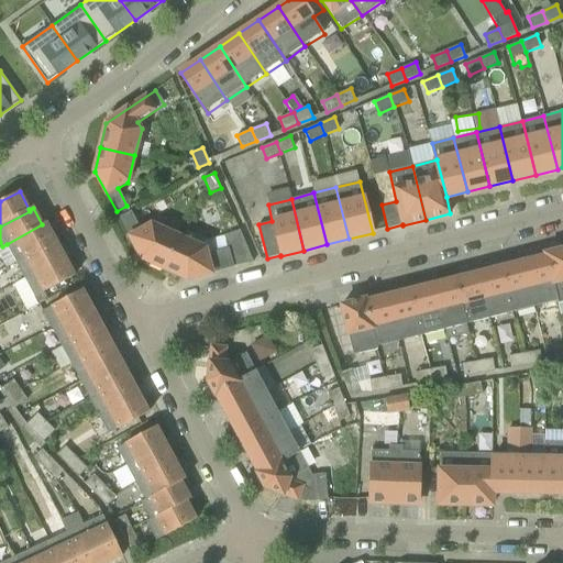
[(143,258),(165,269),(179,238),(152,224),(141,231),(131,212),(120,218),(143,258)]
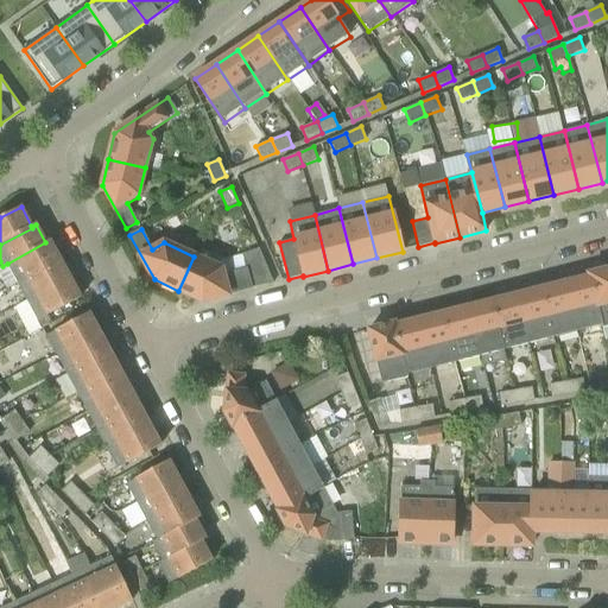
[(45,242),(7,264),(17,283),(61,259),(50,240),(45,242)]
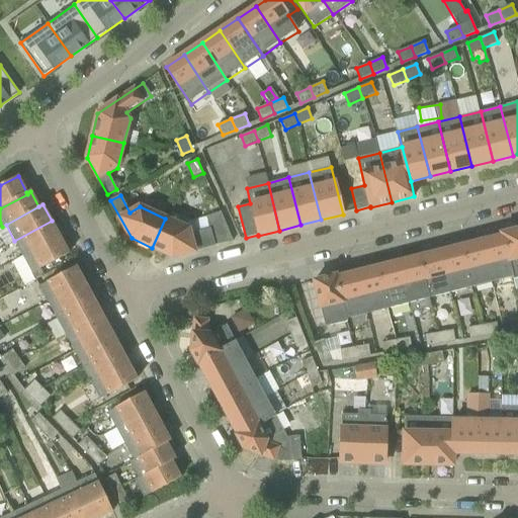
[(165,219),(152,248),(173,257),(233,241),(220,211),(206,214),(210,231),(191,236),(190,231),(165,219)]
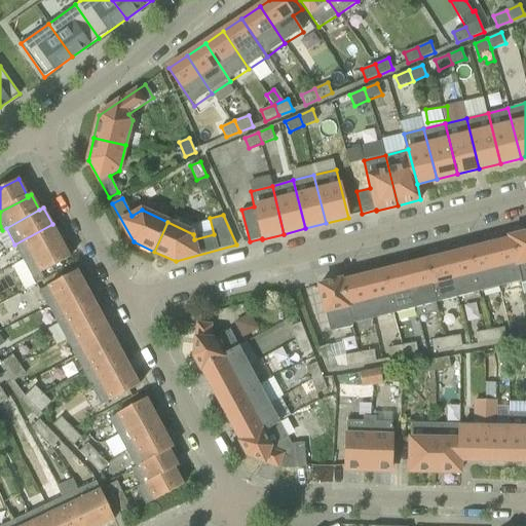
[(52,224),(14,245),(24,261),(61,240),(52,224)]
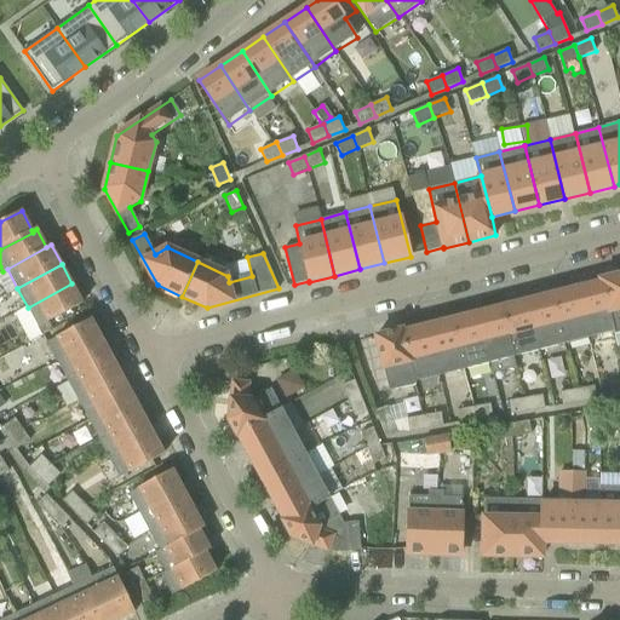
[(601,282),(613,332),(619,329),(619,275),(601,280),(601,282)]
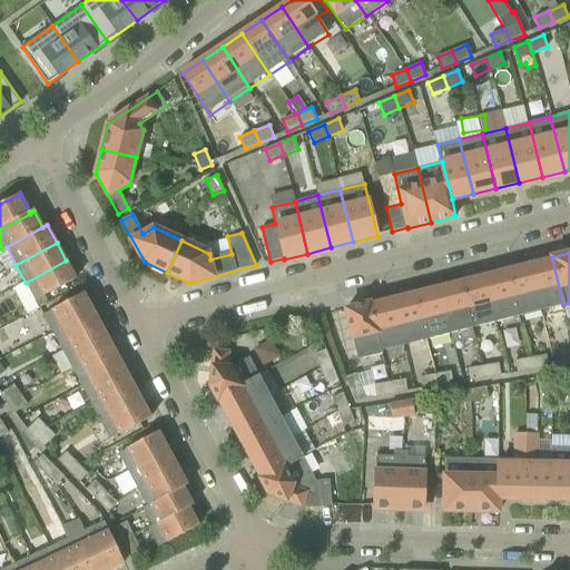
[(529,266),(540,312),(563,305),(552,259),(529,266)]
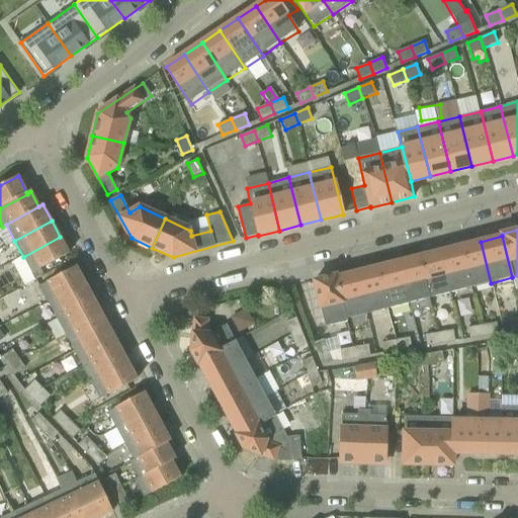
[(60,237),(23,257),(32,273),(69,254),(60,237)]
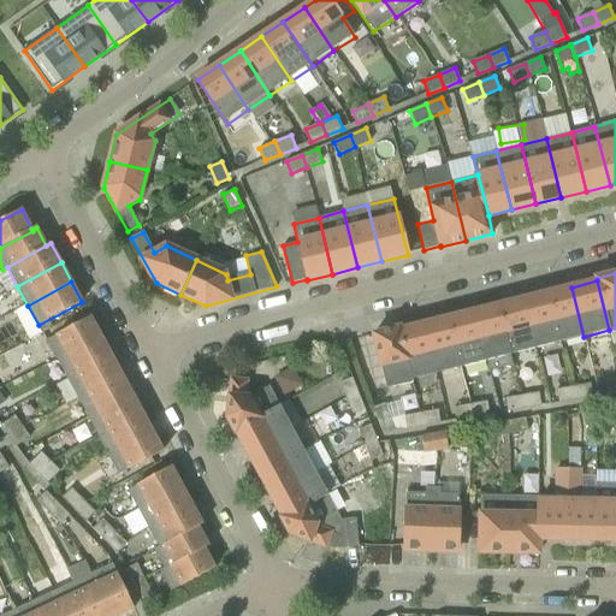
[(546,294),(560,343),(584,337),(572,288),(546,294)]
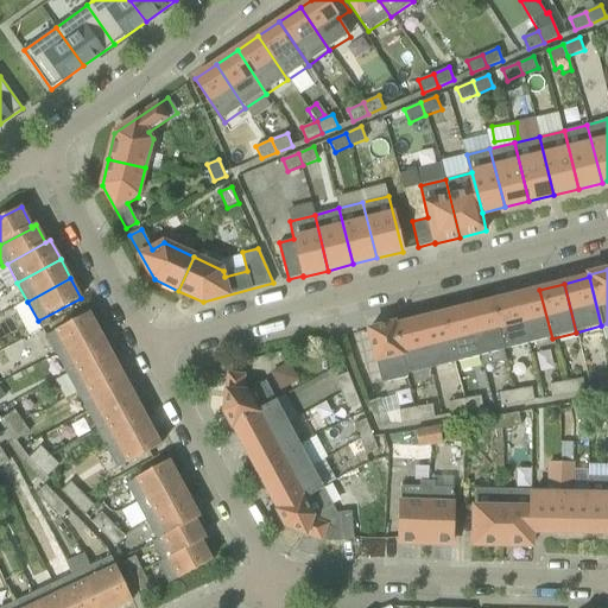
[(515,296),(527,344),(552,339),(539,290),(515,296)]
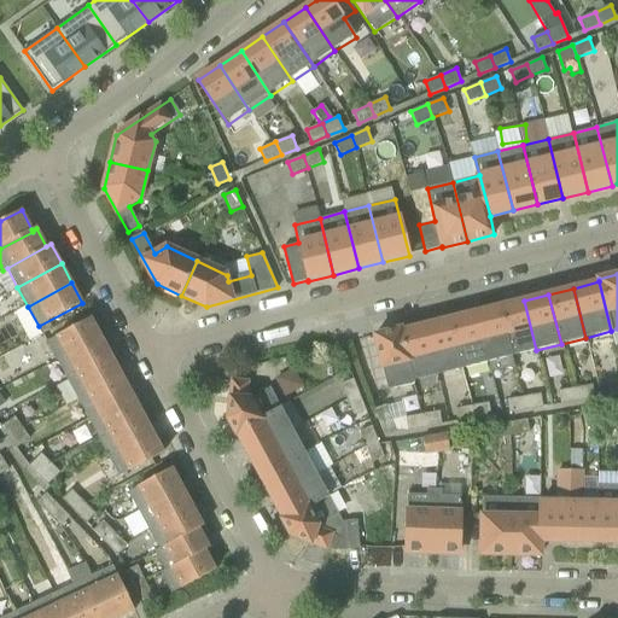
[(499,307),(511,356),(536,350),(524,301),(499,307)]
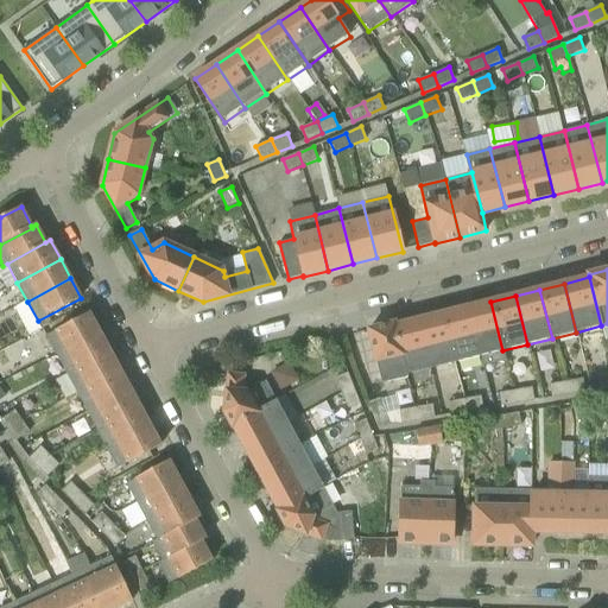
[(466,308),(479,356),(502,350),(491,302),(466,308)]
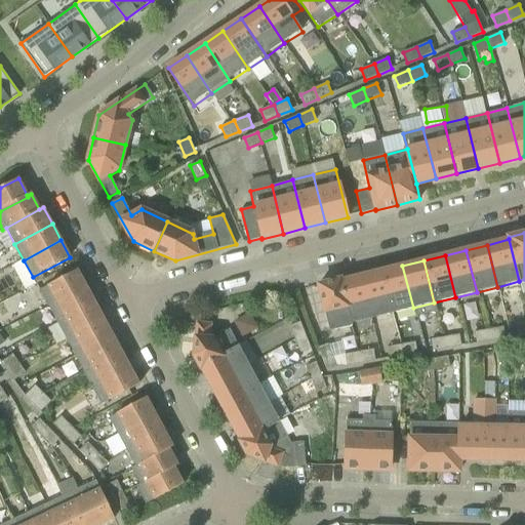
[(381,272),(392,314),(413,308),(402,266),(381,272)]
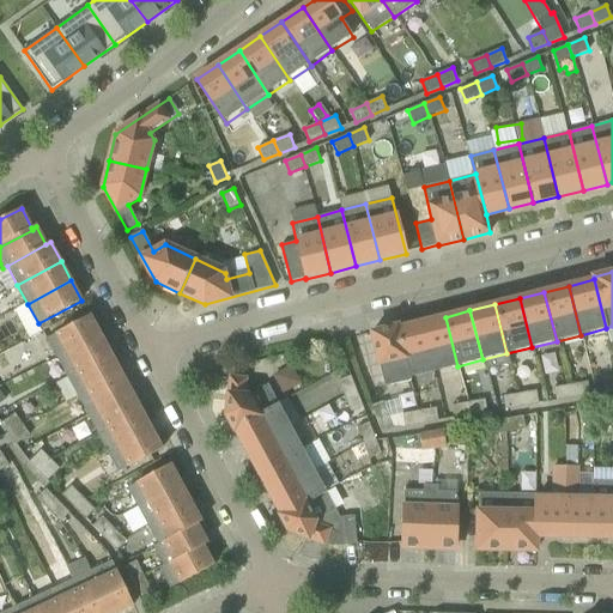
[(47,339),(58,359),(101,335),(90,315),(47,339)]
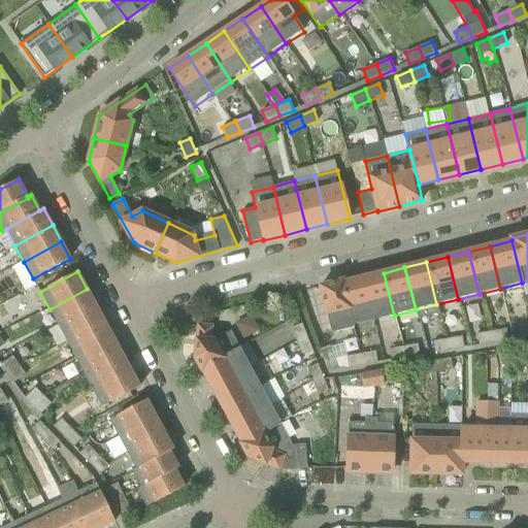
[(362,278),(372,321),(394,316),(384,273),(362,278)]
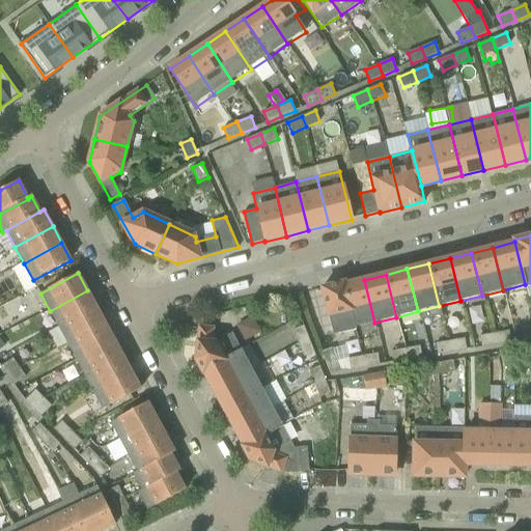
[(355,328),(356,327),(374,323),(364,280),(343,285),(355,328)]
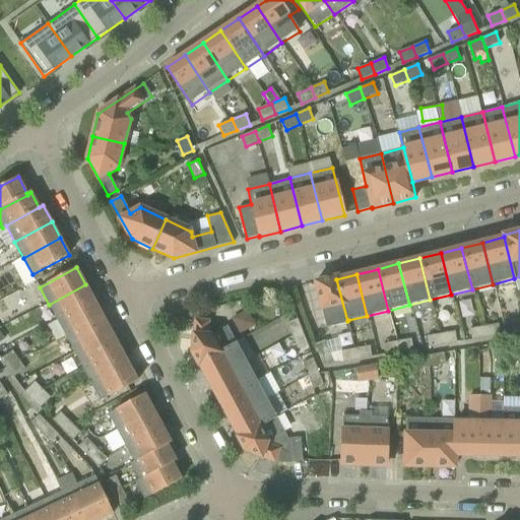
[(348,320),(347,321),(336,279),(336,277),(315,282),(327,328),(349,323),(348,320)]
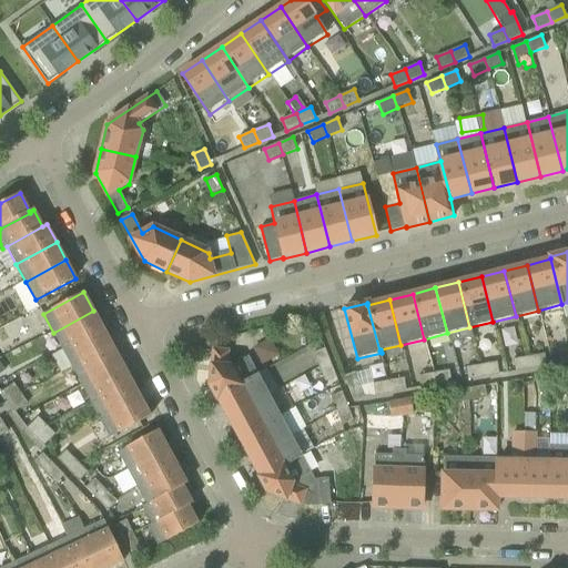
[(93,311),(53,333),(62,350),(103,328),(93,311)]
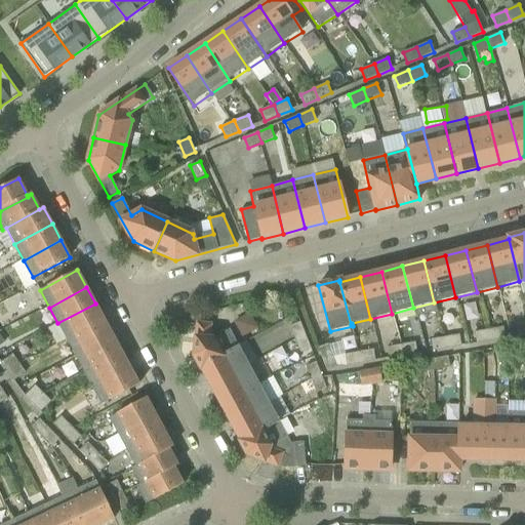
[(95,304),(57,323),(67,339),(104,319),(95,304)]
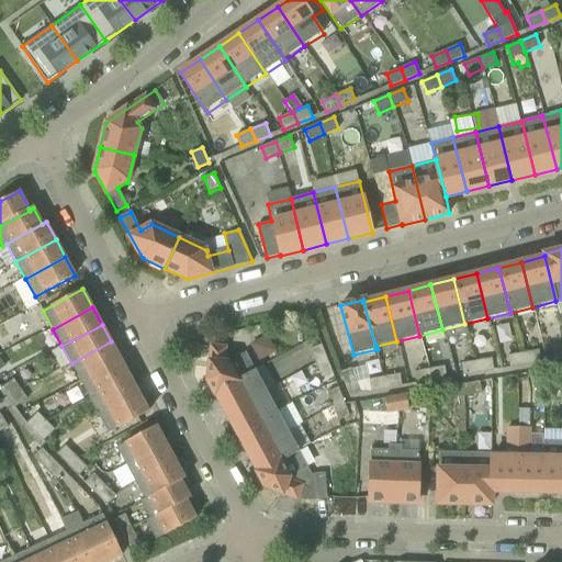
[(271,333),(256,343),(266,358),(281,348),(271,333)]
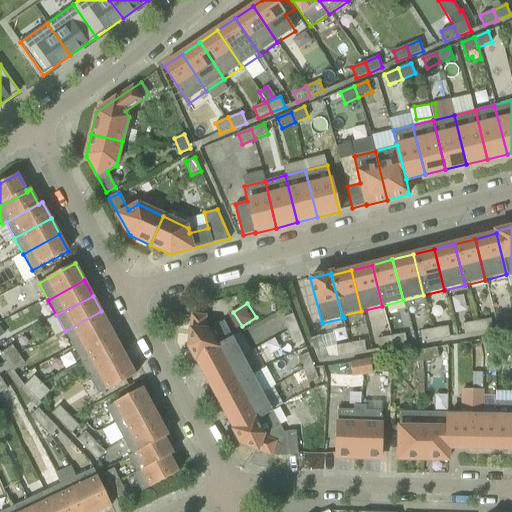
[(195,358),(196,359),(234,338),(226,322),(206,333),(203,331),(205,311),(193,310),(189,346),(195,358)]
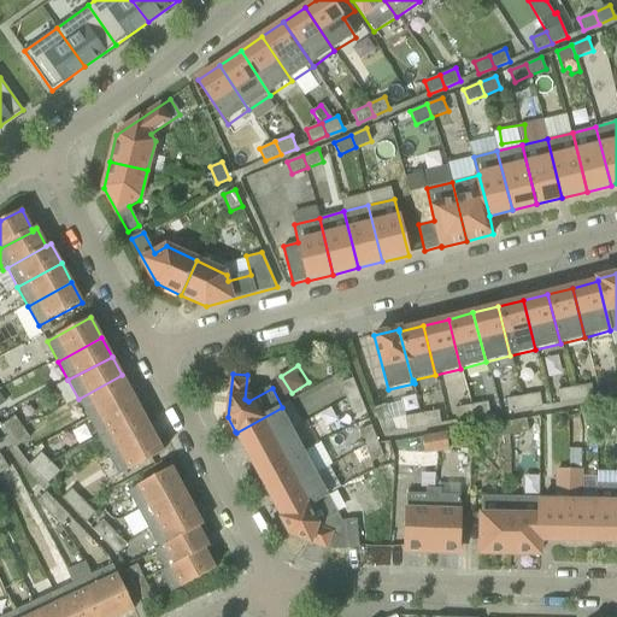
[(122,375),(78,399),(88,418),(133,394),(122,375)]
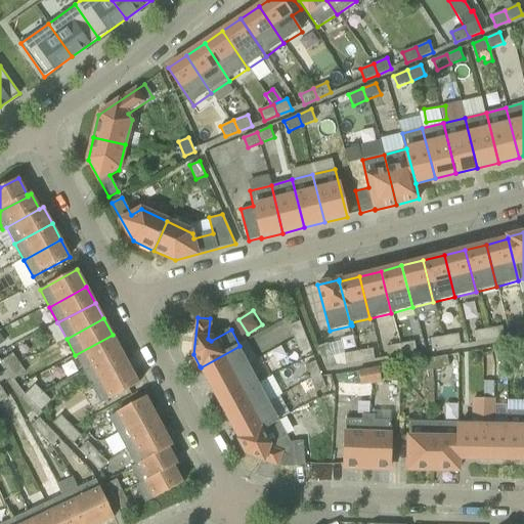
[(290,326),(295,340),(305,336),(300,322),(290,326)]
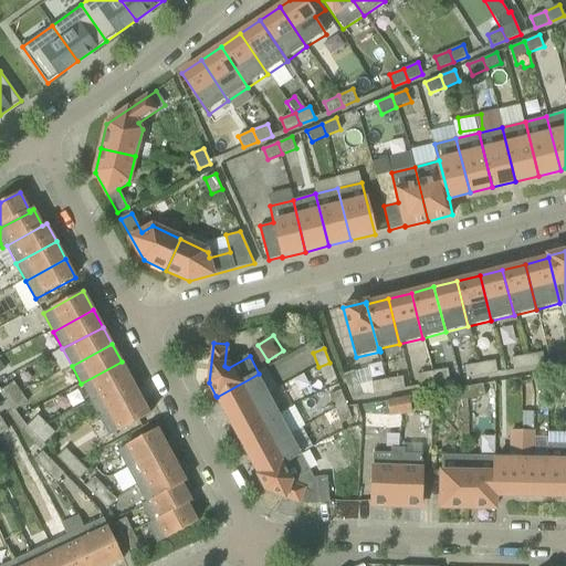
[(565,360),(565,348),(556,350),(558,363),(565,360)]
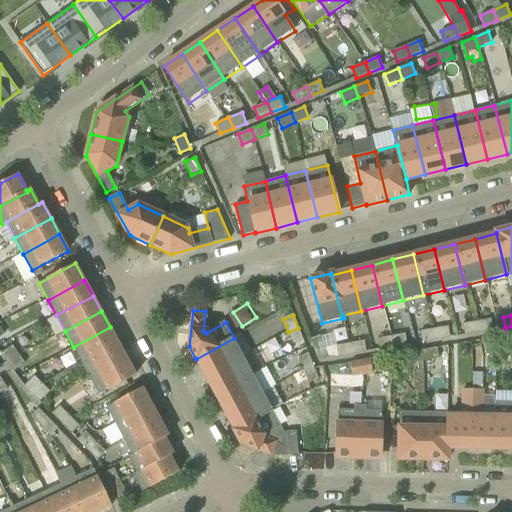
[(476,321),(478,333),(493,330),(491,319),(476,321)]
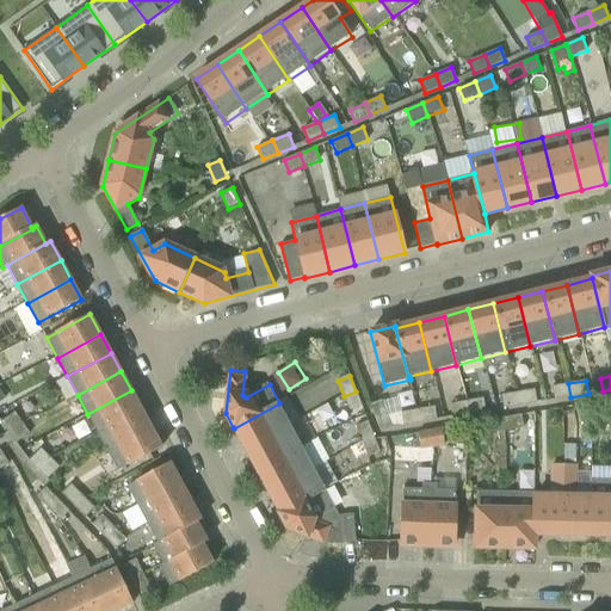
[(571,397),(568,383),(551,387),(554,400),(571,397)]
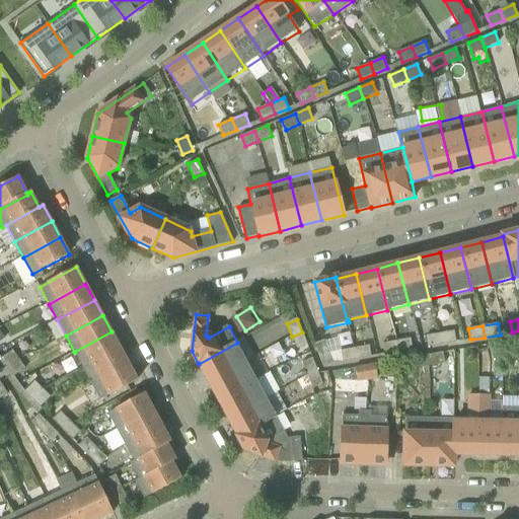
[(440,334),(442,345),(456,342),(454,330),(440,334)]
